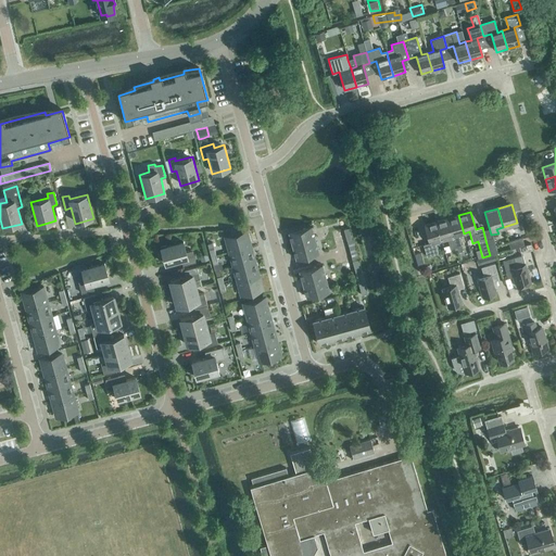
[(458,236),(464,234),(458,215),(447,218),(456,248),(462,247),(458,236)]
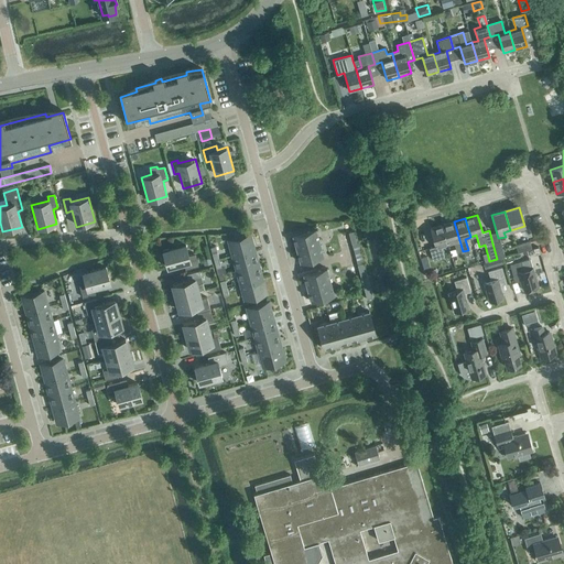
[(464,257),(463,251),(454,221),(442,225),(447,243),(454,242),(458,258),(464,257)]
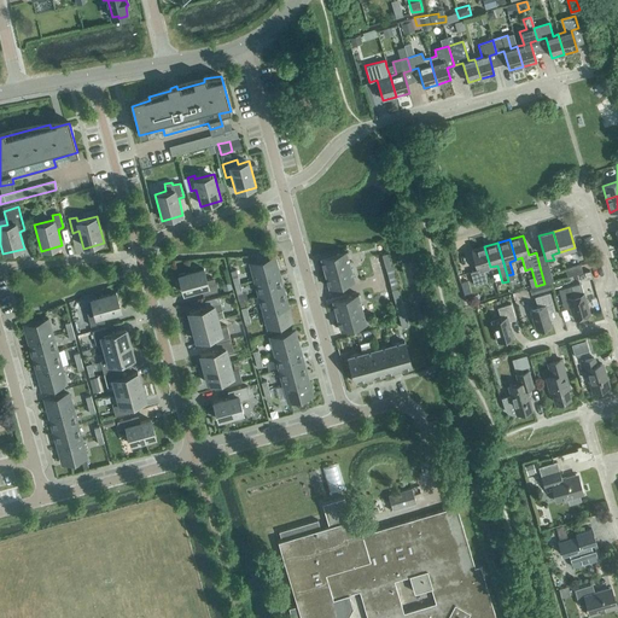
[(484,269),(490,267),(484,246),(471,251),(477,270),(470,273),(474,285),(488,281),(484,269)]
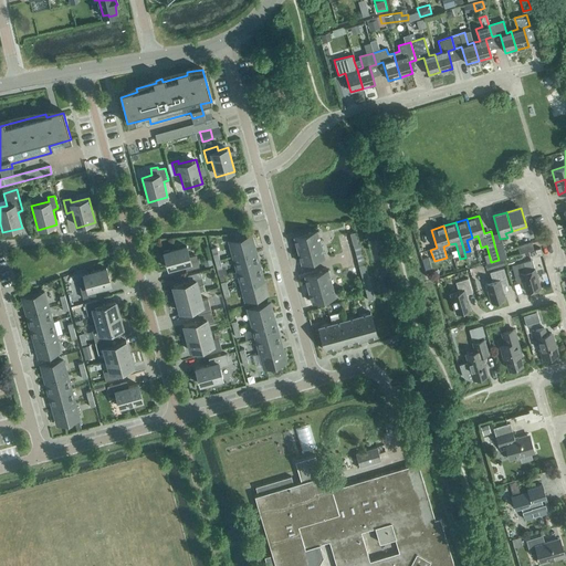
[(296,250),(321,243),(316,230),(293,237),(296,250)]
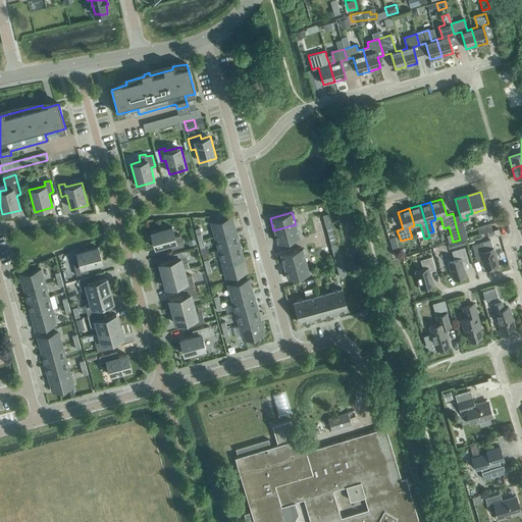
[(324,225),(330,223),(328,214),(322,215),(324,225)]
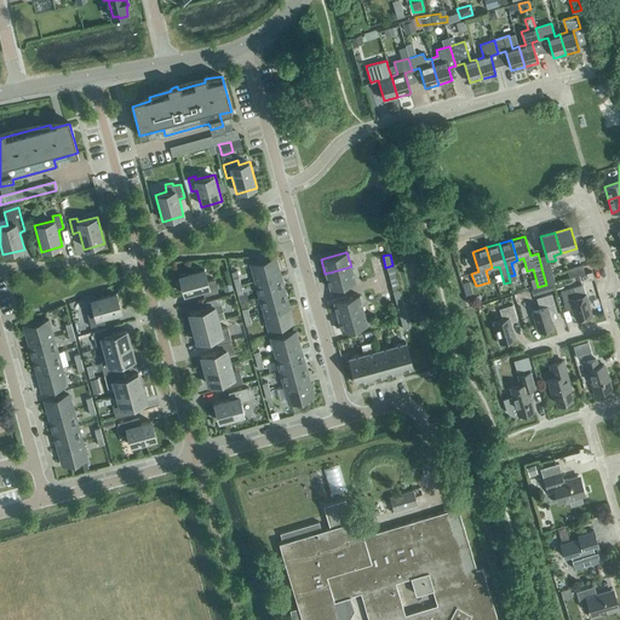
[(256,281),(280,275),(279,269),(277,270),(274,259),(251,265),(256,281)]
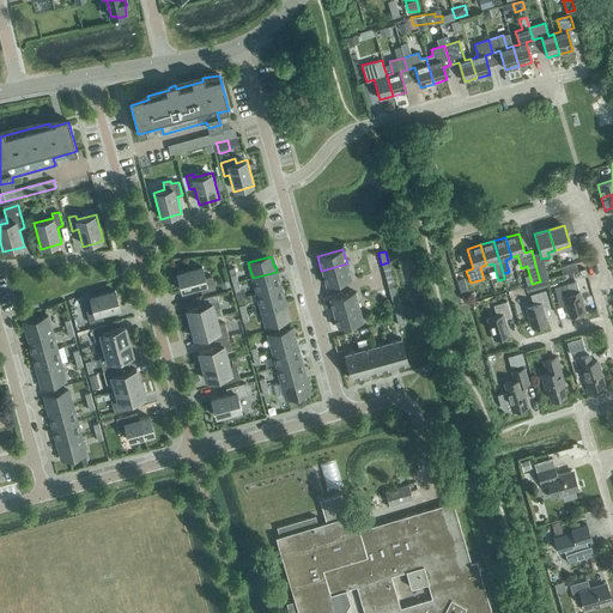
[(381,265),(388,287),(395,286),(388,262),(381,265)]
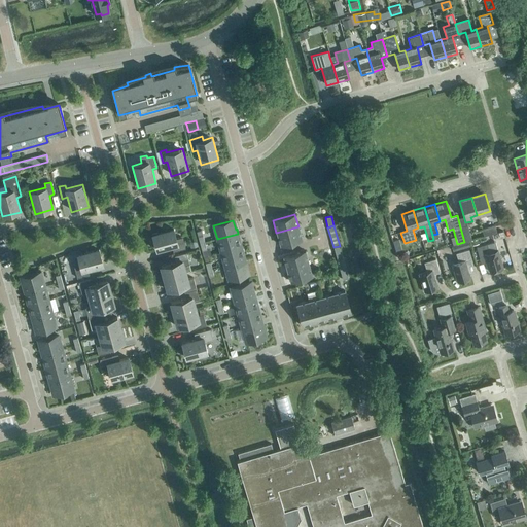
[(460,227),(464,242),(469,241),(471,240),(466,225),(460,227)]
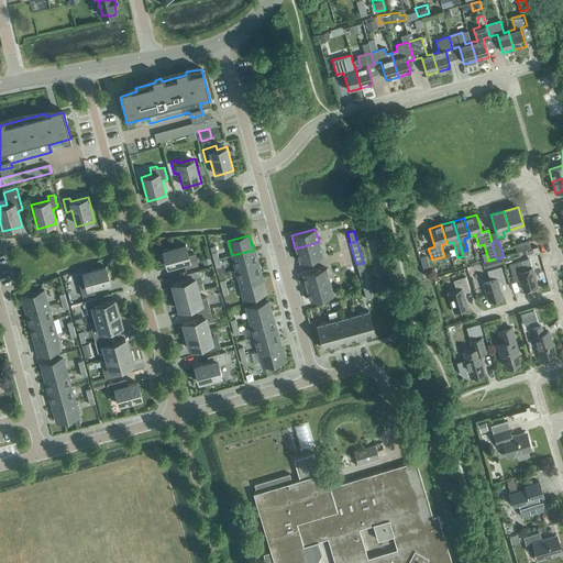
[(516,253),(530,249),(528,241),(514,244),(516,253)]
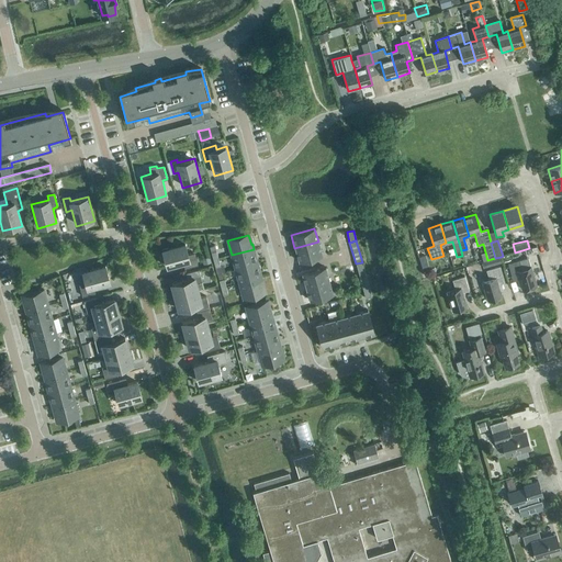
[(318,242),(294,248),(299,261),(322,255),(318,242)]
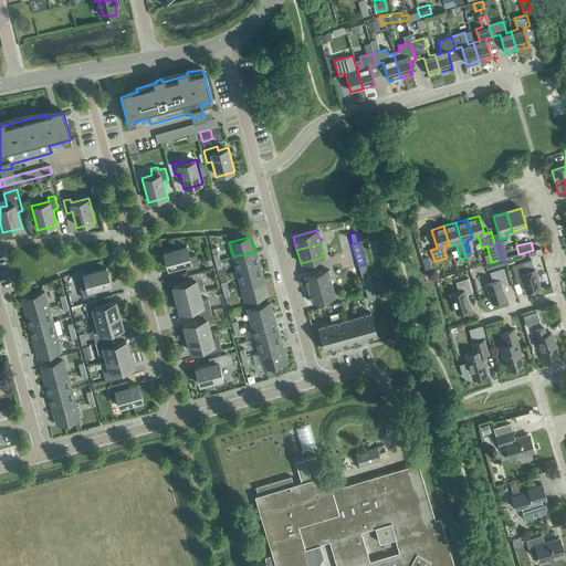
[(189,257),(186,247),(169,251),(168,250),(163,251),(168,269),(185,264),(186,271),(199,268),(196,255),(189,257)]
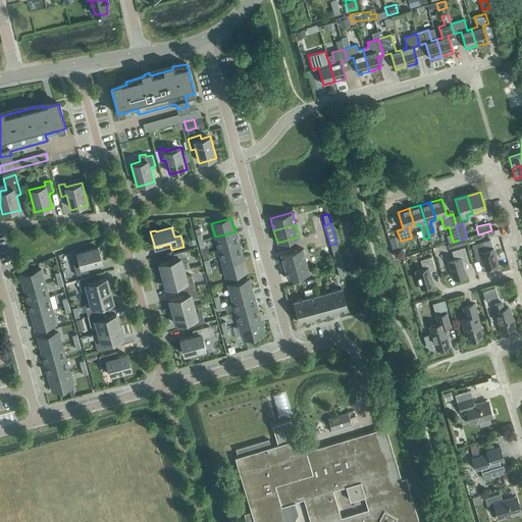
[(218,250),(239,245),(236,236),(237,236),(236,231),(215,237),(218,250)]
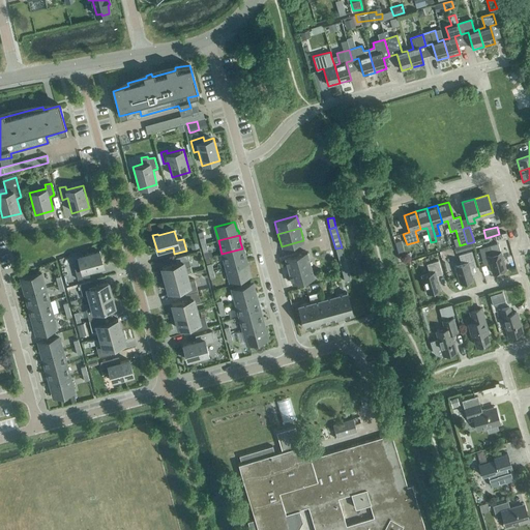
[(473,247),(472,242),(467,243),(460,245),(457,246),(458,253),(473,247)]
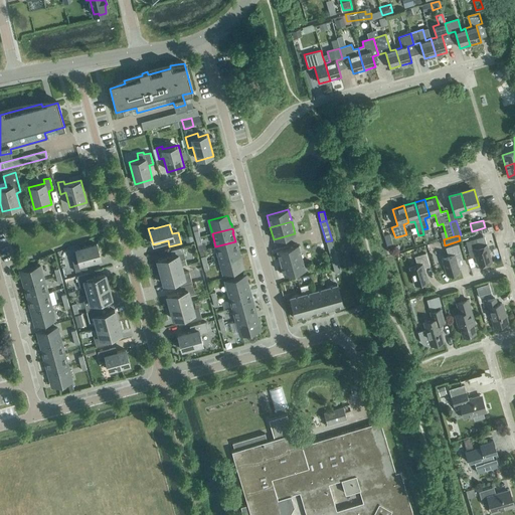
[(478,247),(476,239),(466,242),(469,253),(475,252),(479,267),(491,263),(486,244),(478,247)]
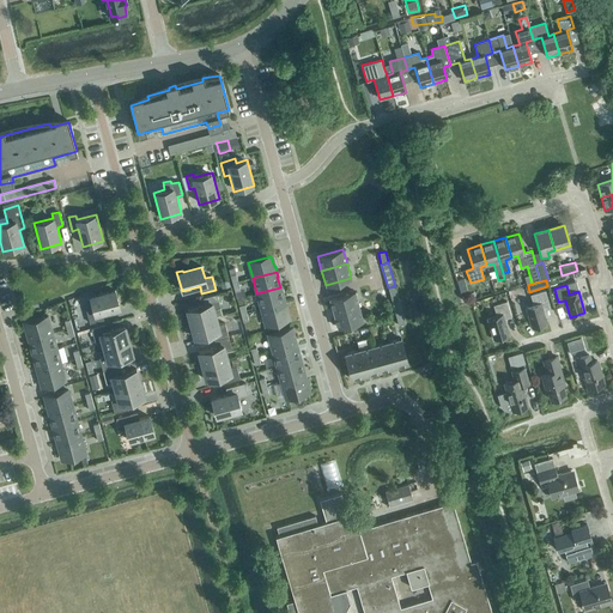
[(392,301),(399,298),(395,286),(388,287),(392,301)]
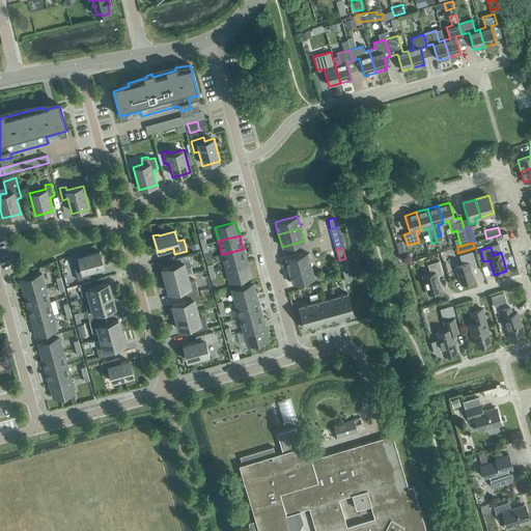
[(226,268),(247,262),(246,257),(245,257),(243,249),(222,254),(226,268)]
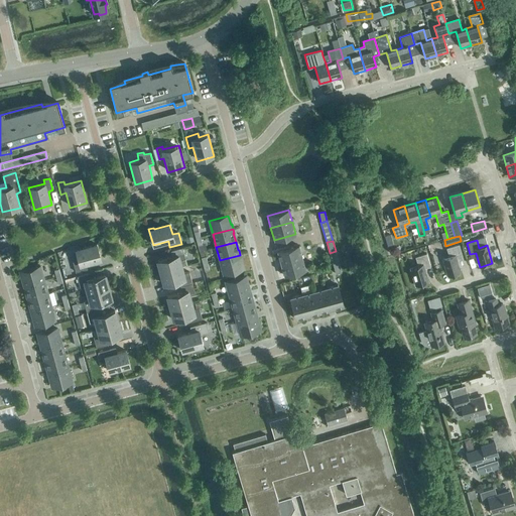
[(447,276),(461,272),(457,259),(463,257),(459,244),(446,248),(448,257),(441,259),(447,276)]
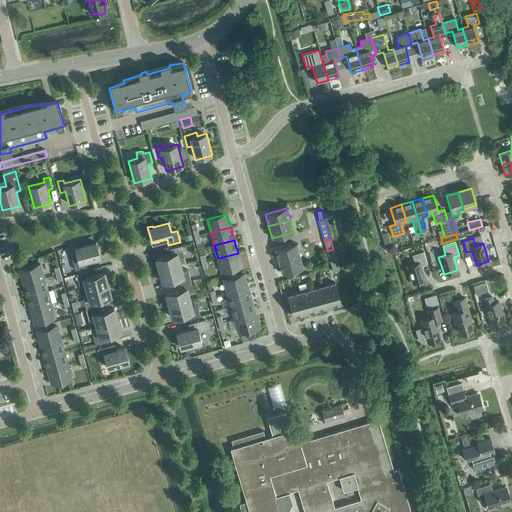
[(75,270),(86,267),(85,261),(100,257),(96,243),(75,248),(78,258),(72,259),(75,270)]
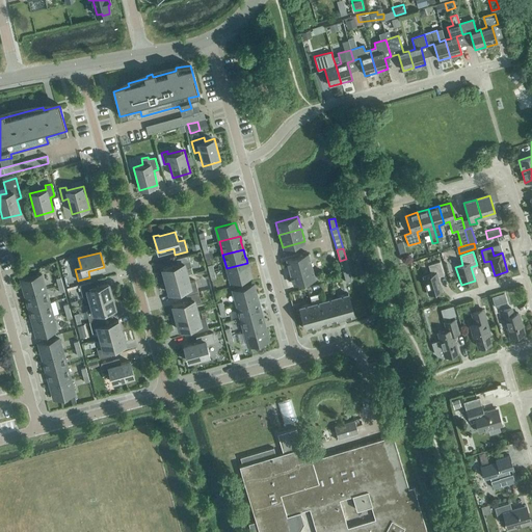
[(289,272),(311,266),(308,254),(286,260),(289,272)]
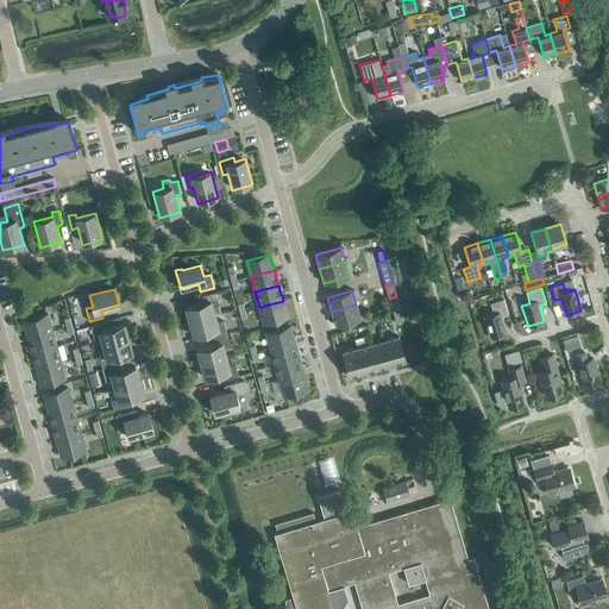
[(212,307),(219,306),(215,293),(201,296),(203,303),(186,308),(189,322),(214,315),(212,307)]
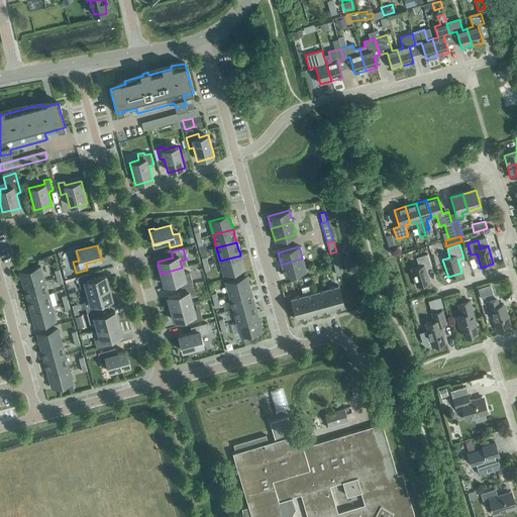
[(416,287),(429,283),(425,269),(431,267),(427,254),(416,257),(419,267),(411,269),(416,287)]
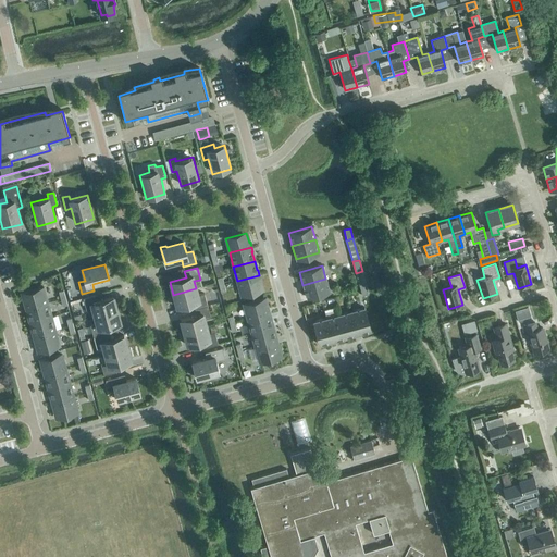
[(259,275),(237,281),(240,295),(262,289),(259,280),(260,280),(259,275)]
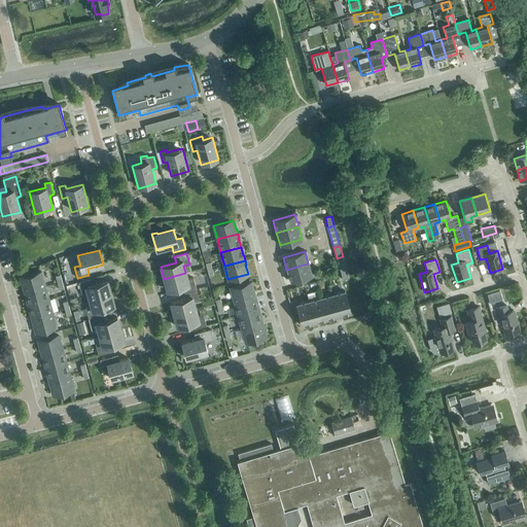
[(308,264),(286,270),(289,282),(312,276),(308,264)]
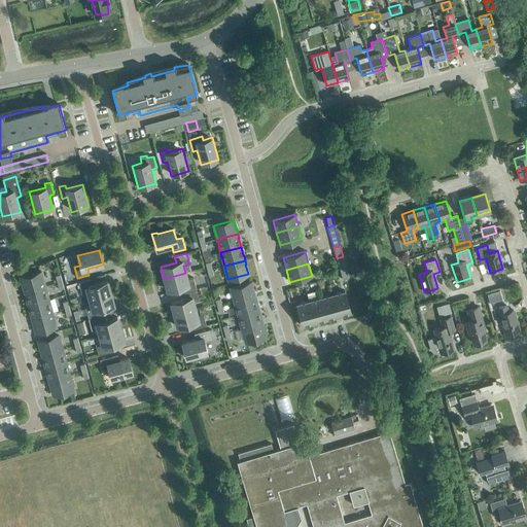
[(24,292),(44,286),(40,273),(21,279),(23,287),(22,288),(24,292)]
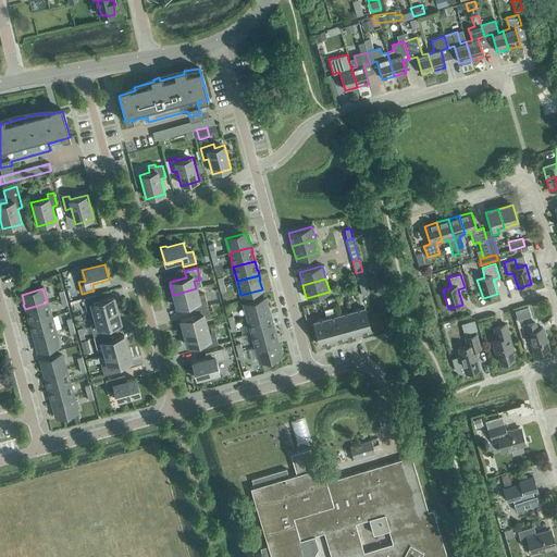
[(195,309),(207,306),(203,294),(198,296),(196,288),(173,295),(176,307),(193,302),(195,309)]
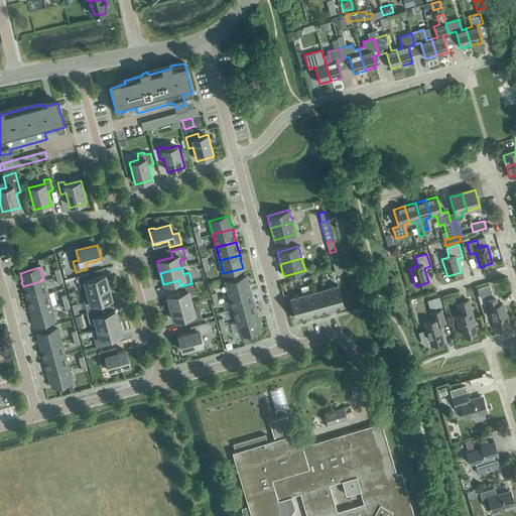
[(88,292),(108,287),(105,275),(90,279),(88,273),(77,276),(80,287),(86,286),(88,292)]
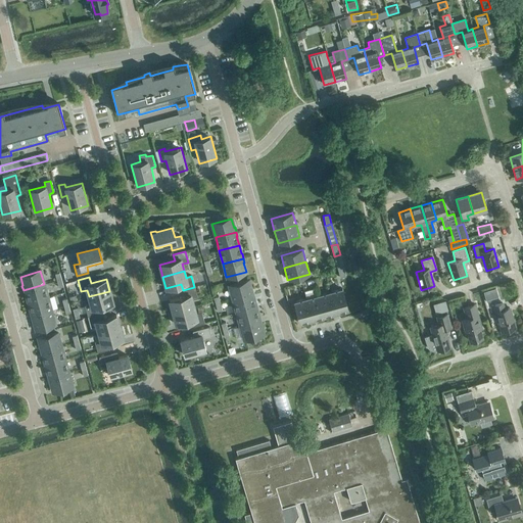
[(233,300),(253,294),(252,290),(251,290),(248,281),(229,287),(233,300)]
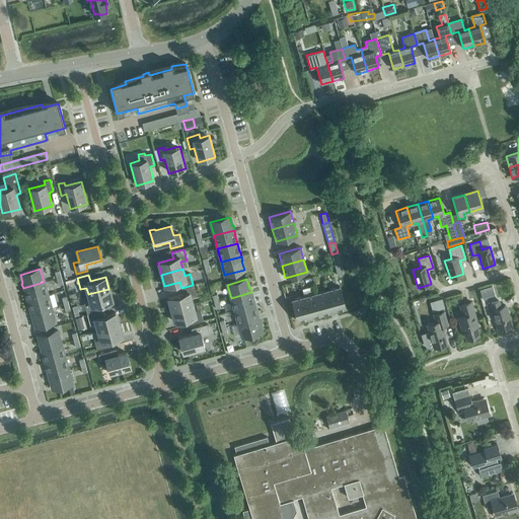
[(27,300),(47,295),(44,282),(23,288),(24,292),(25,292),(27,300)]
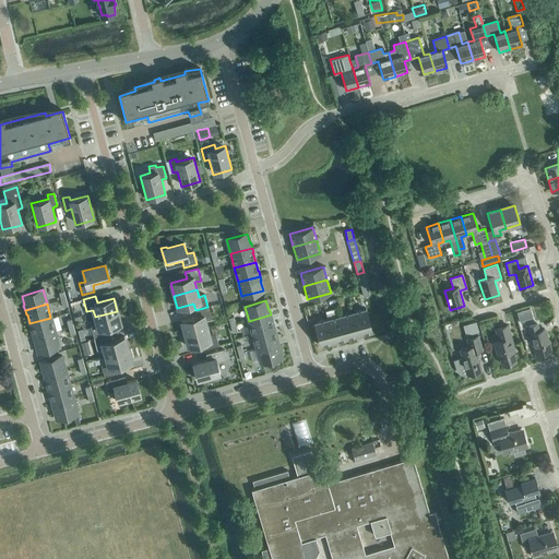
[(185,334),(207,328),(205,321),(211,319),(207,307),(195,310),(198,317),(181,321),(185,334)]
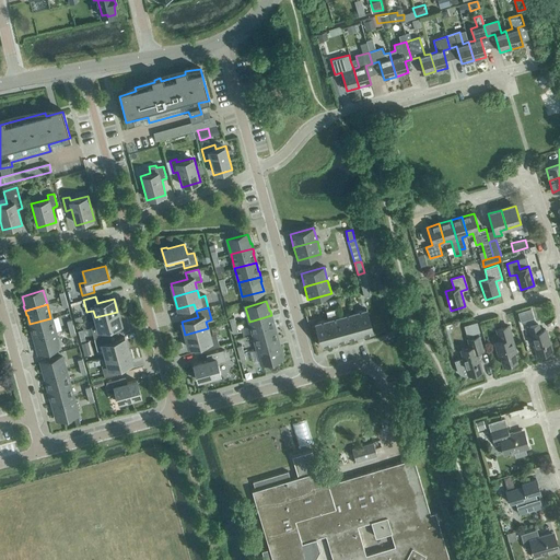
[(532,308),(518,313),(521,322),(522,322),(522,324),(527,323),(527,319),(534,317),(532,308)]
